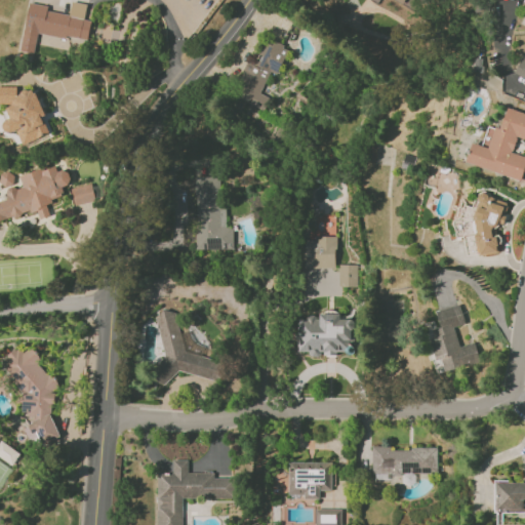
[(28,3),(22,44),(35,46),(38,33),(87,41),(90,22),(84,19),(86,4),(71,2),(69,15),(46,11),(47,6),(28,3)]
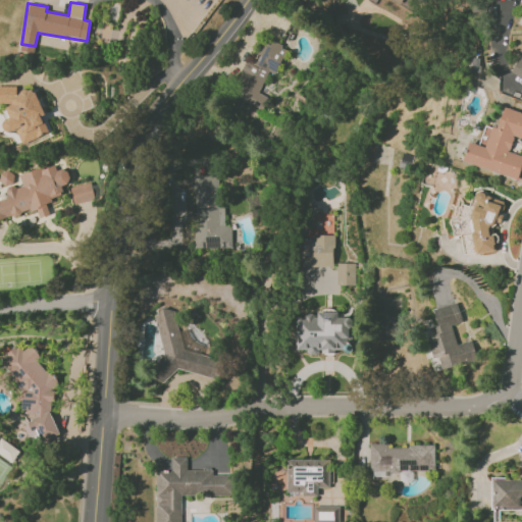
[(268,71),(275,74),(288,48),(265,38),(253,65),(245,62),(229,95),(262,110),(268,98),(258,93),(268,71)]
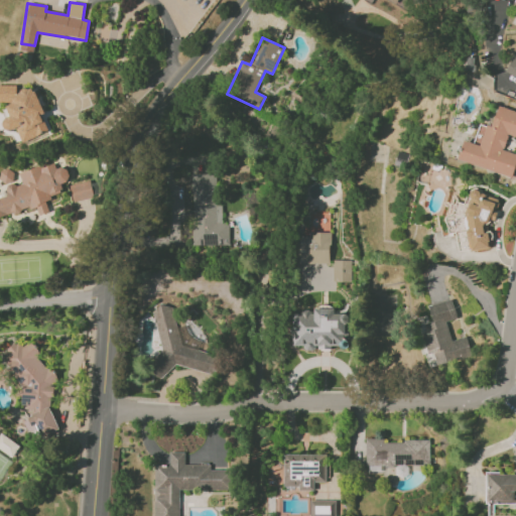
[(515,56),(513,55),(504,72),(515,78),(515,56)]
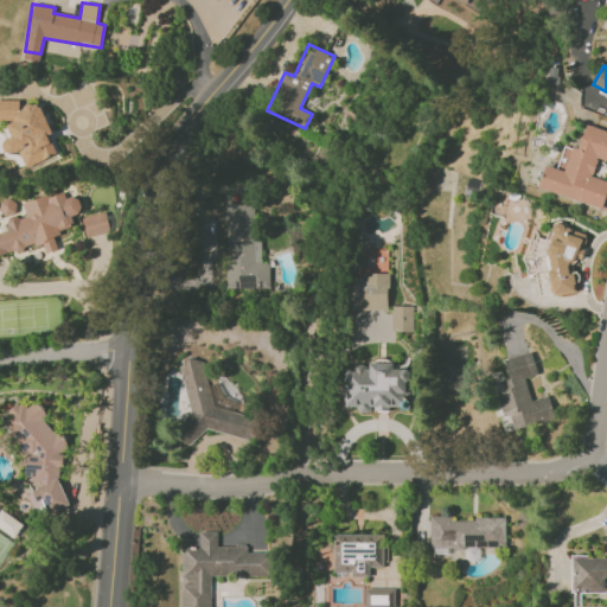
[(26,168),(57,153),(49,135),(53,133),(39,104),(31,103),(19,109),(19,101),(0,100),(0,122),(6,125),(12,136),(2,141),(2,153),(19,153),(26,168)]
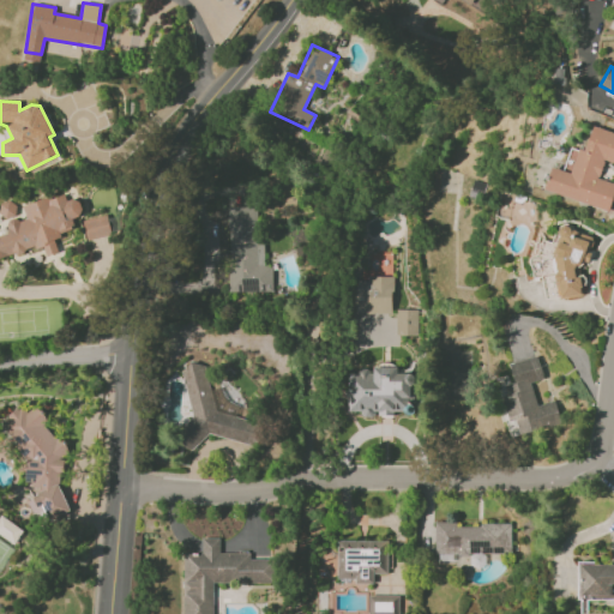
[(611,211),(613,199),(613,132),(593,126),(584,152),(570,148),(563,170),(552,167),(545,191),(611,211)]
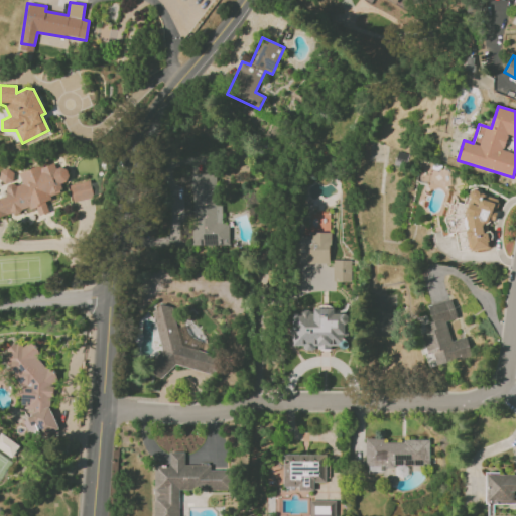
[(0,218),(35,207),(38,216),(49,212),(44,199),(62,192),(59,183),(70,180),(66,166),(55,169),(53,162),(18,173),(20,182),(4,187),(7,196),(0,198),(0,218)]
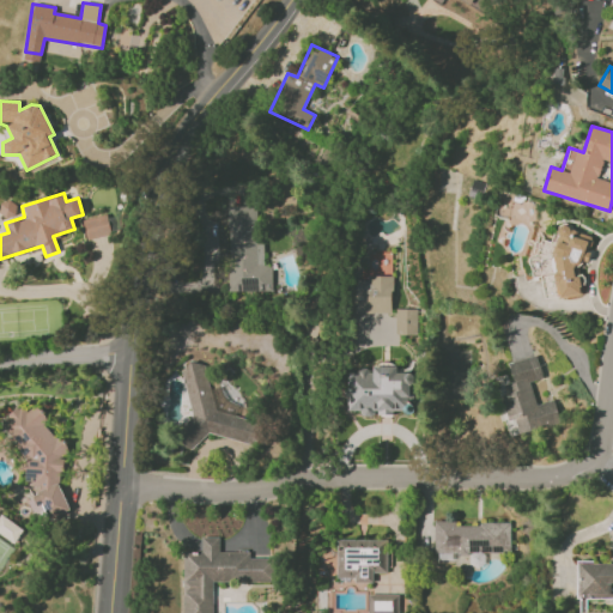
[(228,291),(272,292),(272,265),(260,265),(261,206),(229,206),(228,291)]
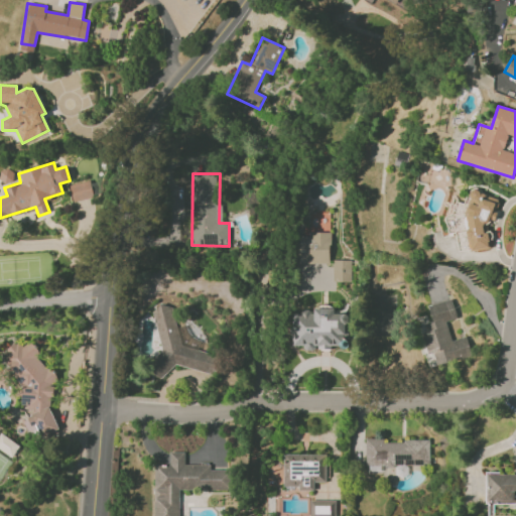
[(72,202),(94,198),(90,180),(69,185),(72,202)]
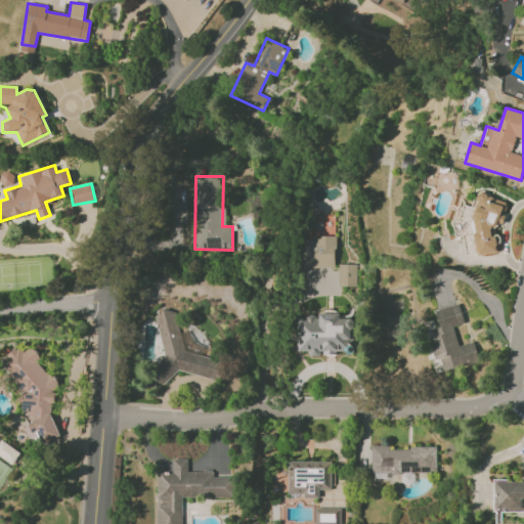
[(465,254),(497,255),(496,224),(504,225),(504,212),(508,202),(476,192),(472,207),(459,203),(453,219),(453,236),(465,236),(465,254)]
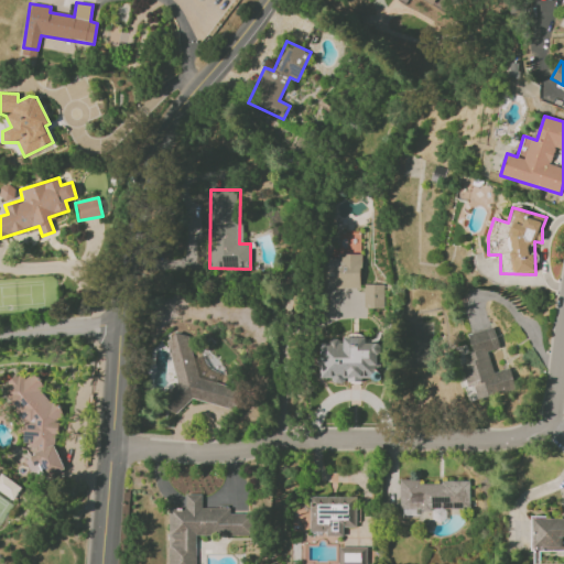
[(360,289),(360,256),(328,255),(327,283),(336,283),(336,288),(360,289)]
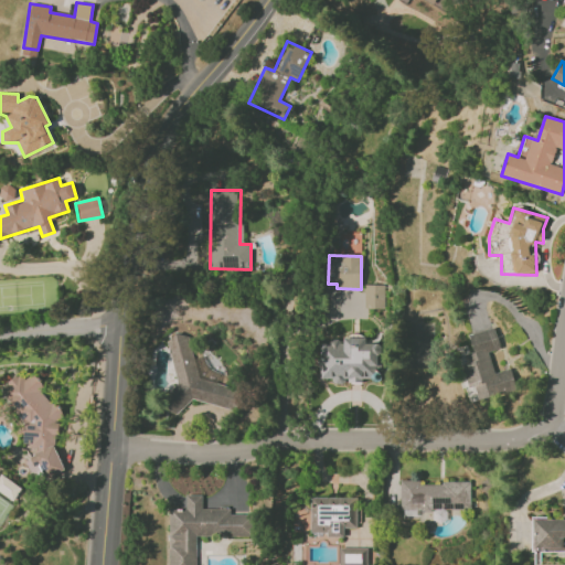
[(384,285),(364,285),(364,308),(384,308),(384,285)]
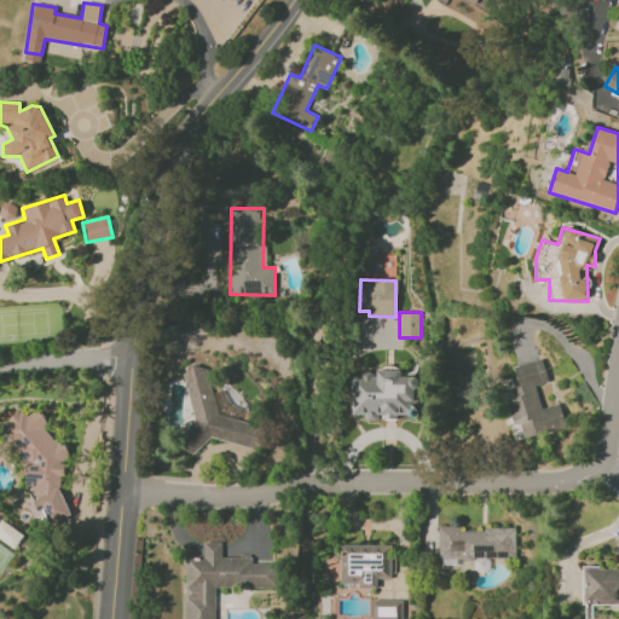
[(514,366),(518,387),(507,389),(518,439),(565,428),(560,404),(541,409),(536,385),(548,382),(542,359),(514,366)]
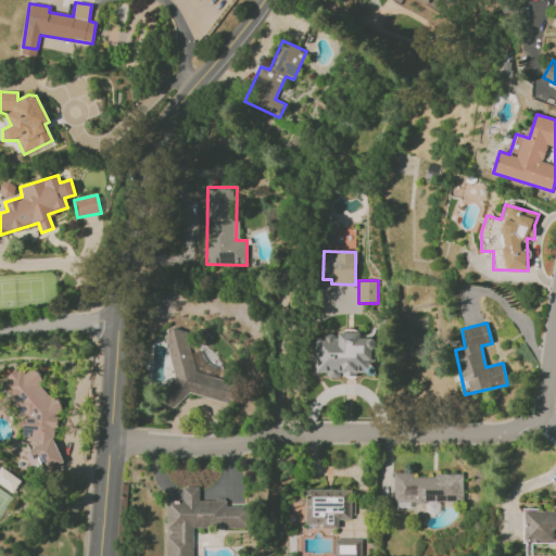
[(186,391),(227,403),(232,402),(235,394),(232,382),(193,371),(186,331),(180,330),(164,332),(172,367),(164,394),(165,404),(173,405),(182,404),(186,391)]
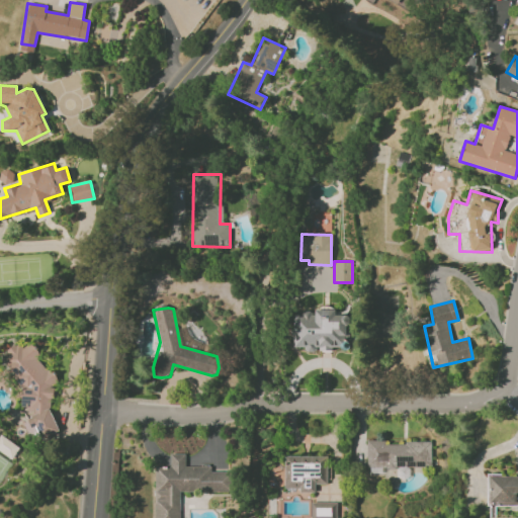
[(293,313),(292,349),(331,350),(331,347),(344,348),(345,334),(350,334),(350,315),(335,315),(335,308),(316,308),(316,314),(293,313)]
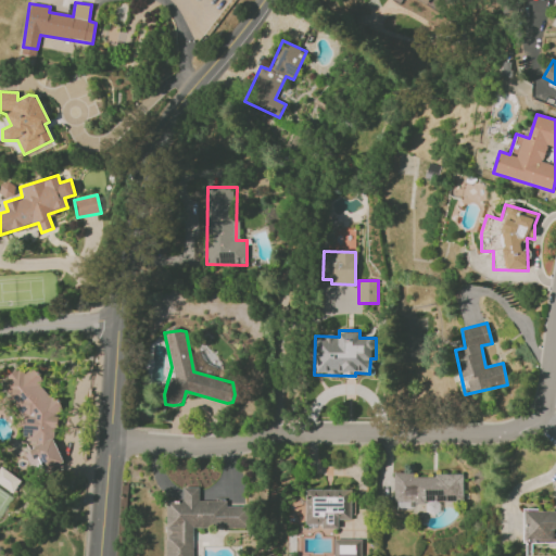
[(64,460),(51,434),(60,422),(57,415),(62,408),(59,403),(46,393),(34,368),(23,374),(17,369),(10,373),(3,382),(29,440),(34,444),(28,452),(36,468),(41,471),(64,460)]
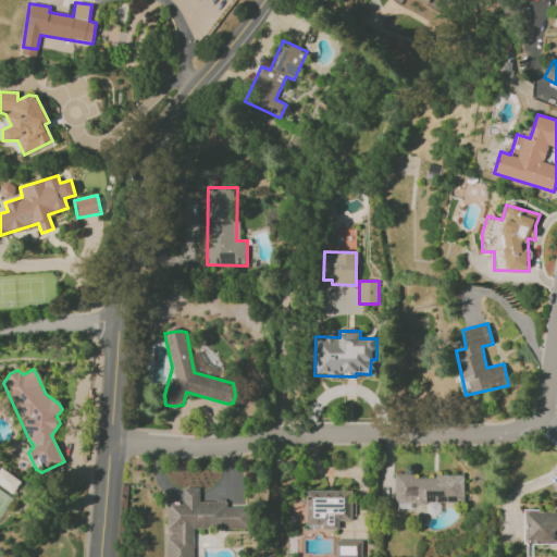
[(0,485),(12,494),(21,481),(1,468),(0,469),(0,485)]
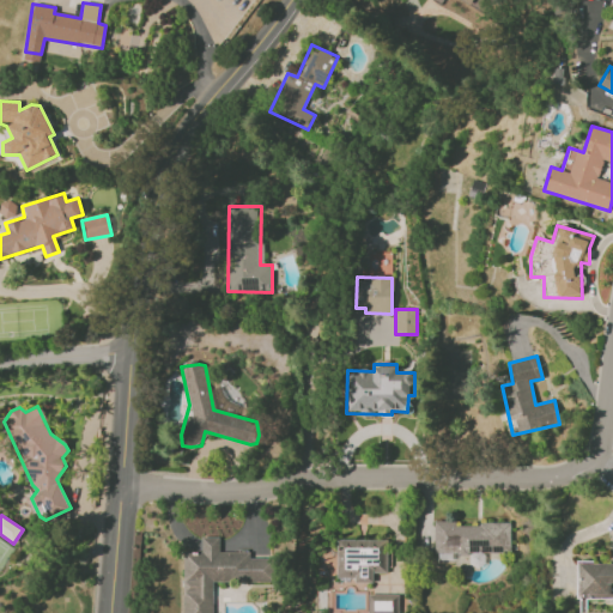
[(434,552),(509,553),(510,523),(435,523),(434,552)]
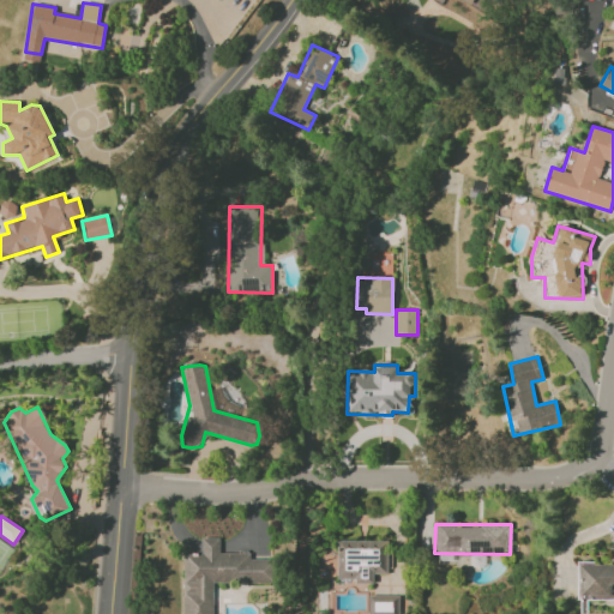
[(182,553),(182,613),(212,613),(212,583),(274,583),(274,559),(250,559),(250,553),(220,553),(220,539),(202,539),(202,553),(182,553)]
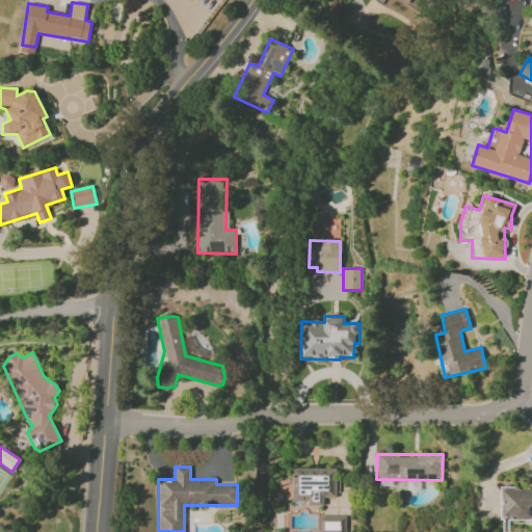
[(291,503),(323,504),(324,497),(336,497),(336,469),(292,468),(291,503)]
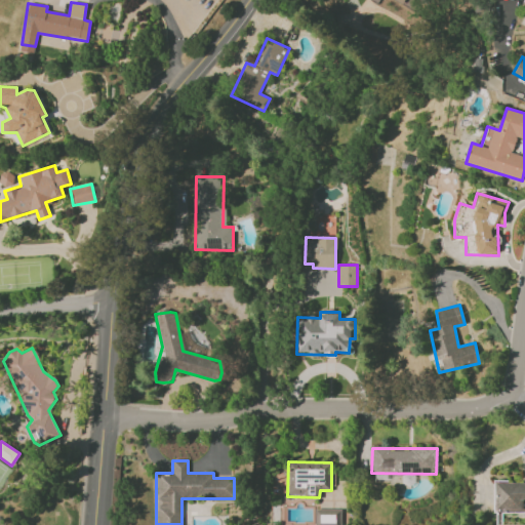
[(524,465),(524,466),(524,481),(494,482),(494,513),(524,512),(524,465)]
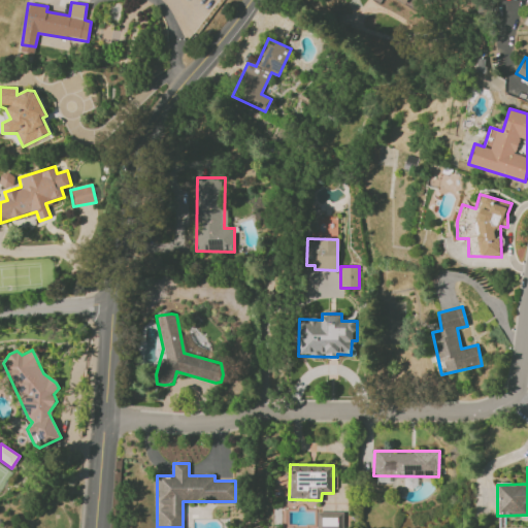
[(342,527),(343,513),(317,512),(316,527),(342,527)]
